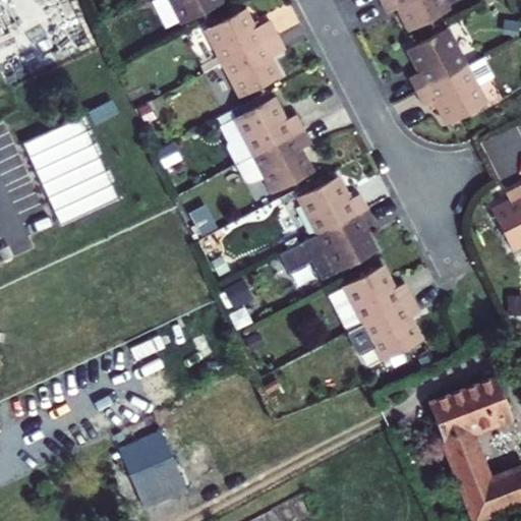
[(171,0),(183,23),(222,3),(220,0),(171,0)]
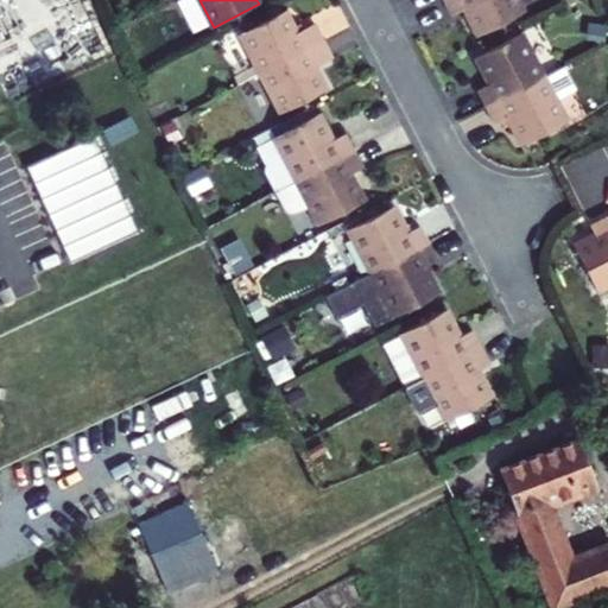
[(479,36),(524,12),(517,0),(443,0),(451,16),(464,8),(479,36)]
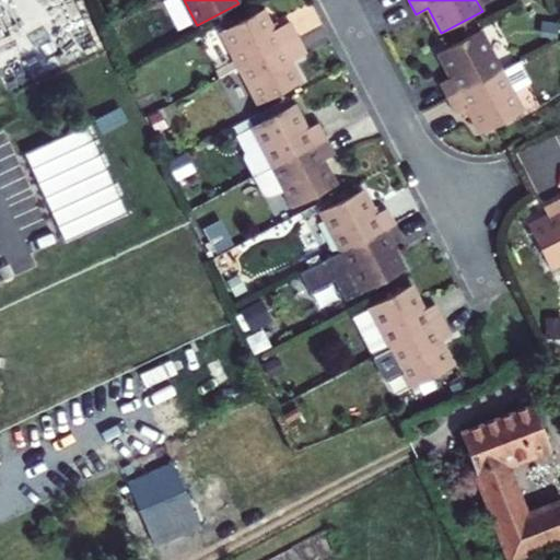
[(221,31),(240,67),(299,37),(290,22),(273,31),(263,10),(221,31)]
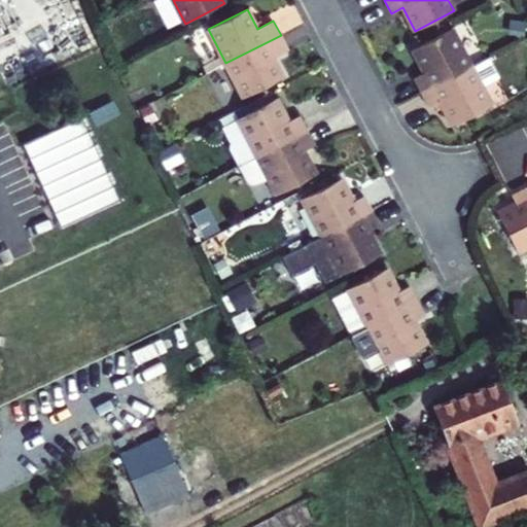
[(525,21),(510,20),(508,33),(524,34),(525,21)]
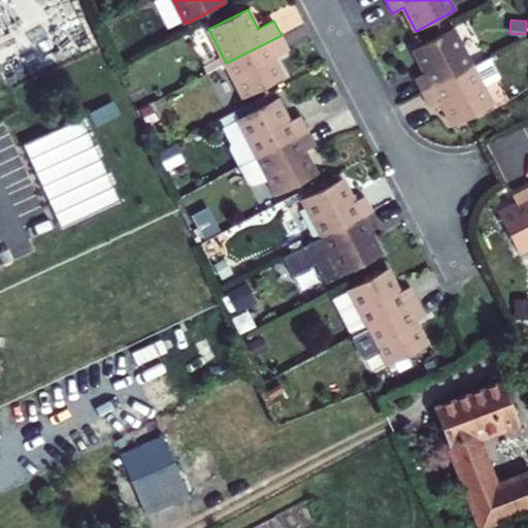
[(422,93),(472,67),(453,29),(414,50),(426,72),(415,78),(422,93)]
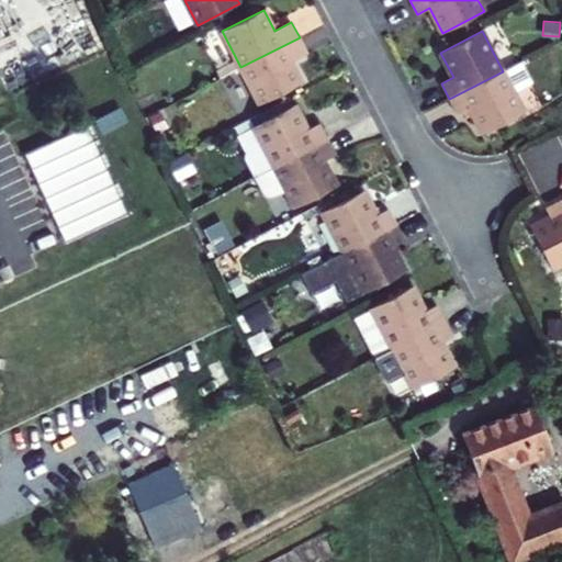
[(302,82),(291,62),(307,53),(300,37),(240,67),(260,104),(302,82)]
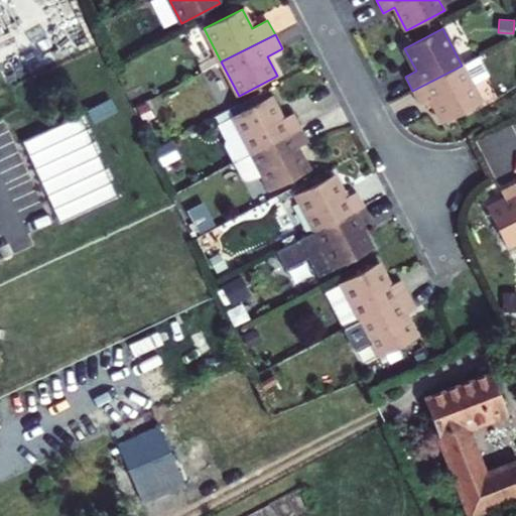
[(477,57),(462,66),(472,84),(487,77),(477,57)]
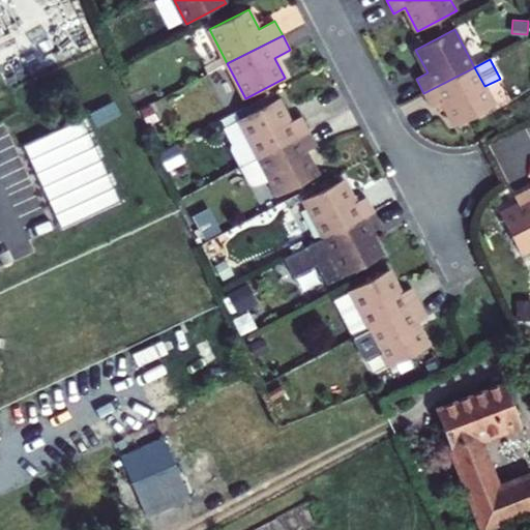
[(484,86),(474,67),(423,93),(432,108),(442,102),(454,125),(494,106),(484,86)]
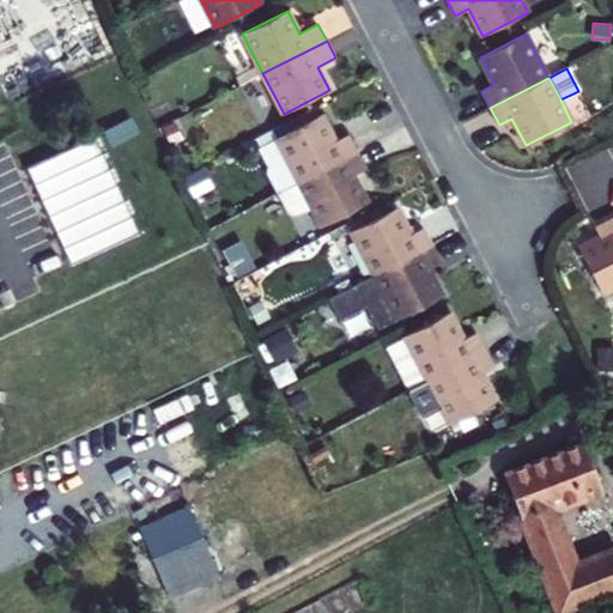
[(277,139),(298,182),(357,152),(349,134),(335,141),(321,114),(275,138),(277,139)]
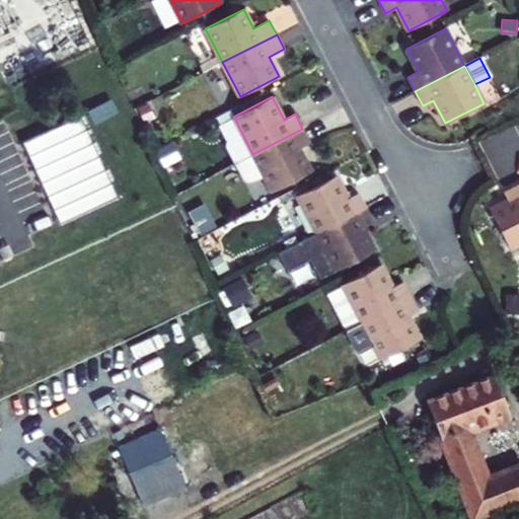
[(112,98),(88,109),(94,123),(118,110),(112,98)]
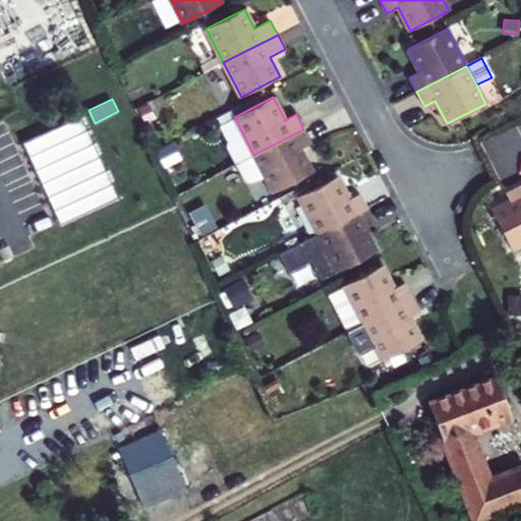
[(149,102),(138,107),(145,121),(155,117),(149,102)]
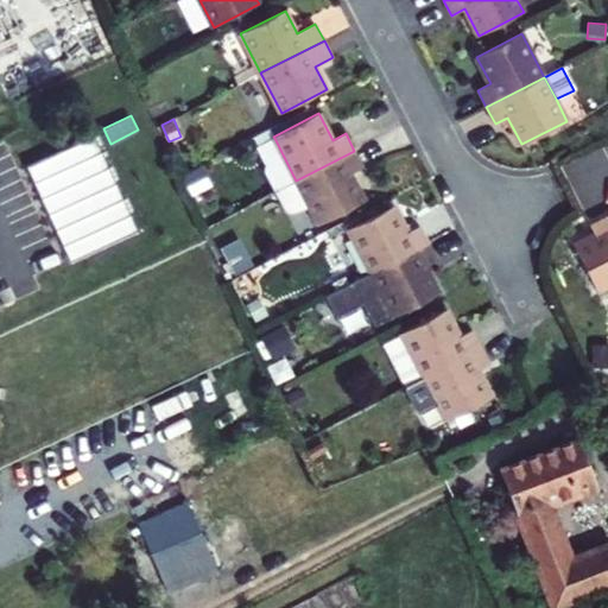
[(70,261),(137,232),(93,135),(26,166),(70,261)]
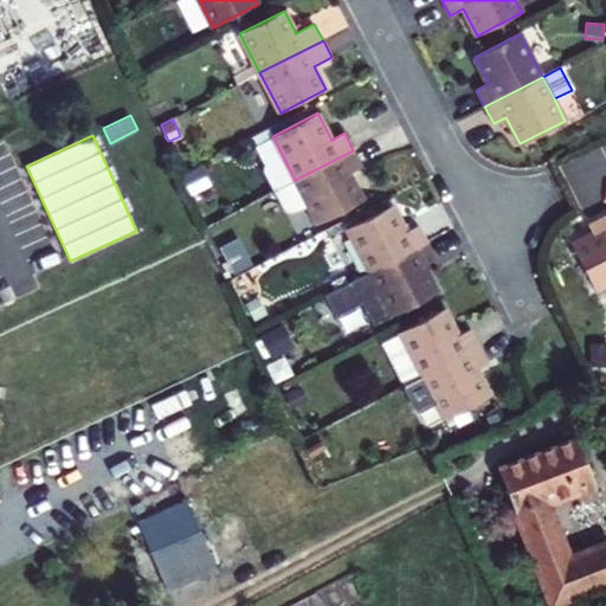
[(269,166),(266,171),(276,189),(295,180),(274,137),(258,146),(269,166)]
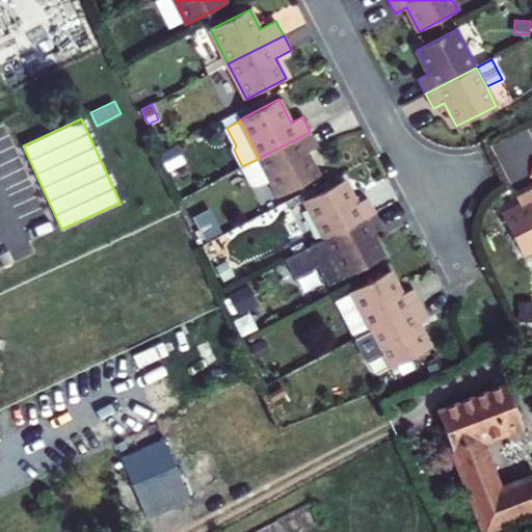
[(310,132),(259,158),(270,180),(280,196),(318,176),(307,153),(318,147),(310,132)]
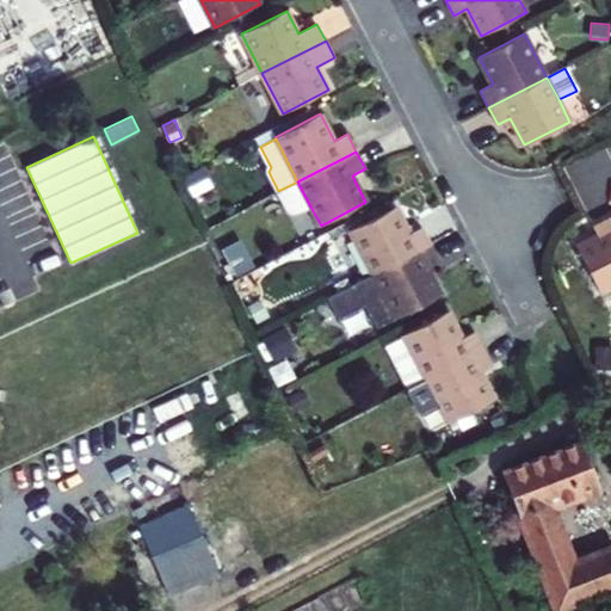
[(310,207),(297,181),(278,191),(277,192),(287,213),(295,215),(310,207)]
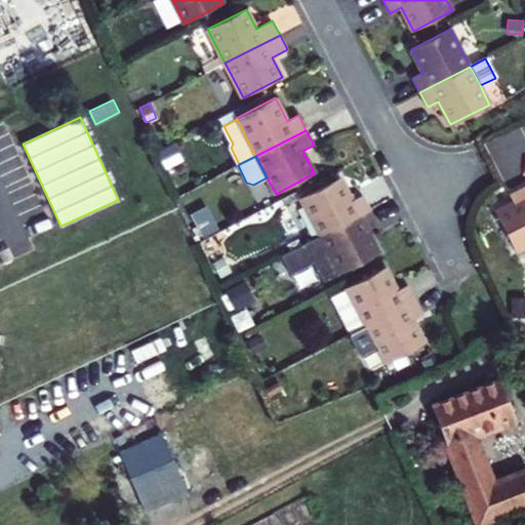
[(320,236),(370,209),(363,195),(352,201),(339,177),(300,198),(320,236)]
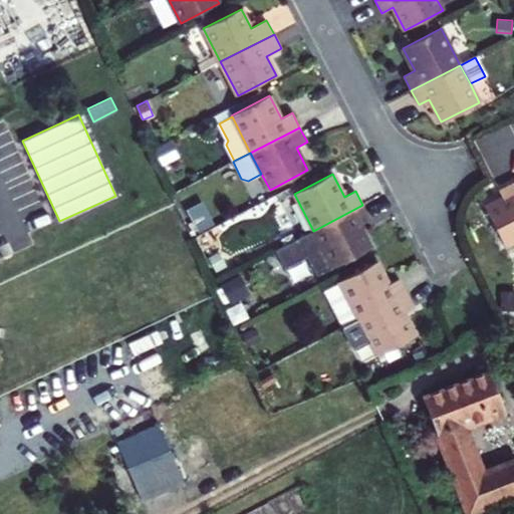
[(506,247),(513,242),(513,183),(499,191),(502,197),(485,206),(506,247)]
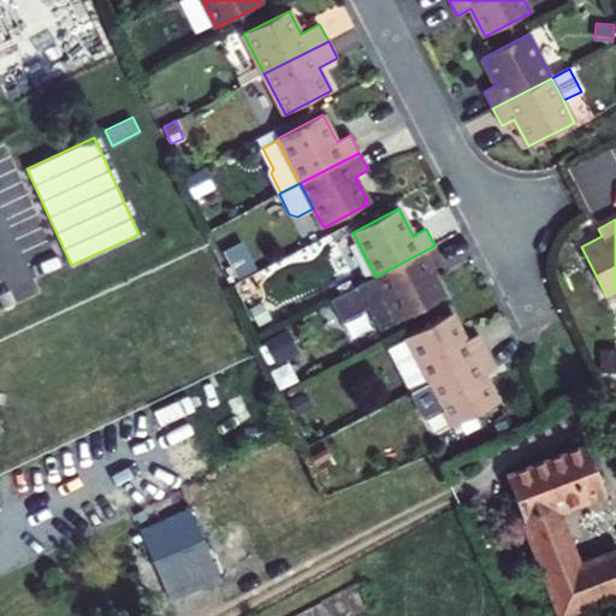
[(398,321),(444,297),(431,271),(444,264),(434,246),(375,277),(398,321)]
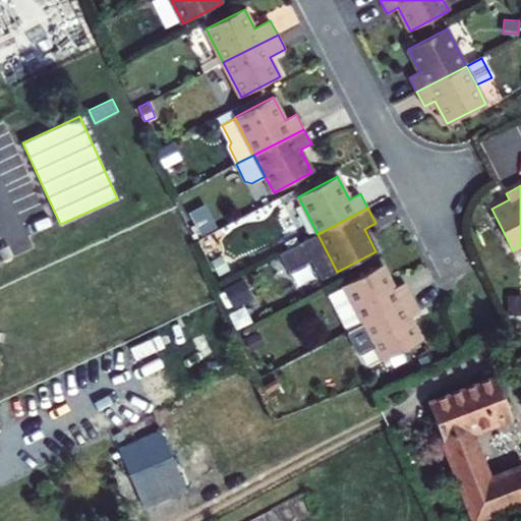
[(205,232),(215,223),(203,212),(193,221),(205,232)]
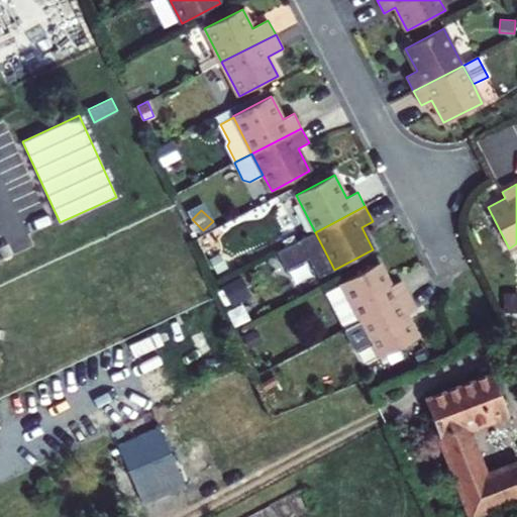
[(318,278),(334,270),(315,232),(277,252),(286,270),(308,259),(318,278)]
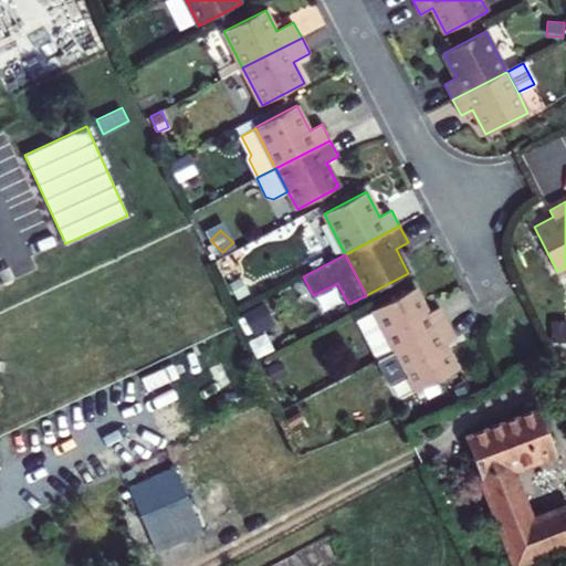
[(237,297),(249,292),(240,276),(229,283),(237,297)]
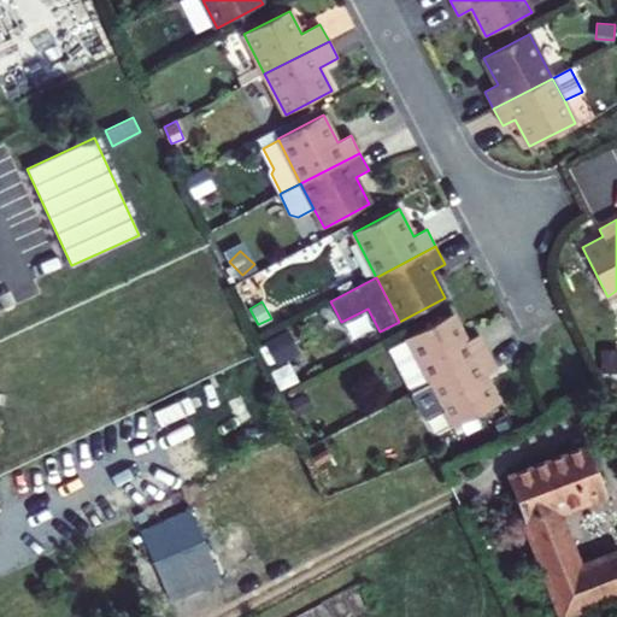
[(406,339),(407,340),(430,383),(489,352),(480,335),(466,341),(452,315),(406,339)]
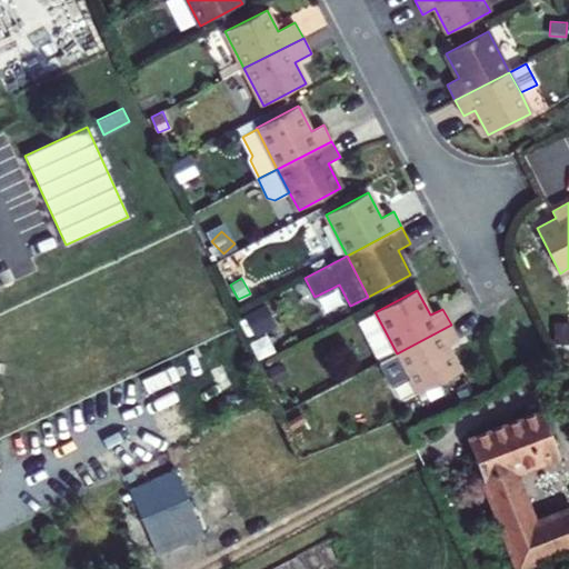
[(255,336),(276,325),(265,303),(243,315),(255,336)]
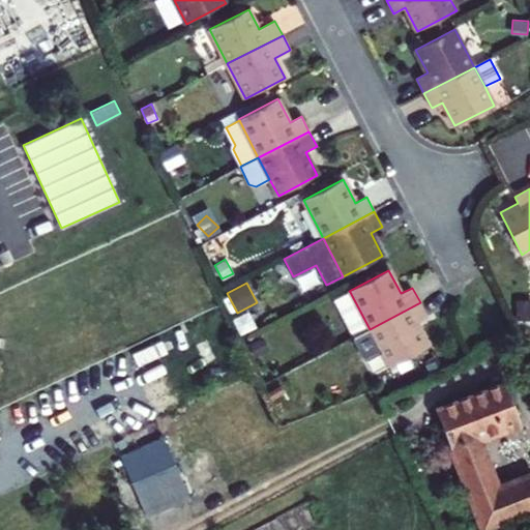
[(355,336),(370,329),(350,292),(335,299),(355,336)]
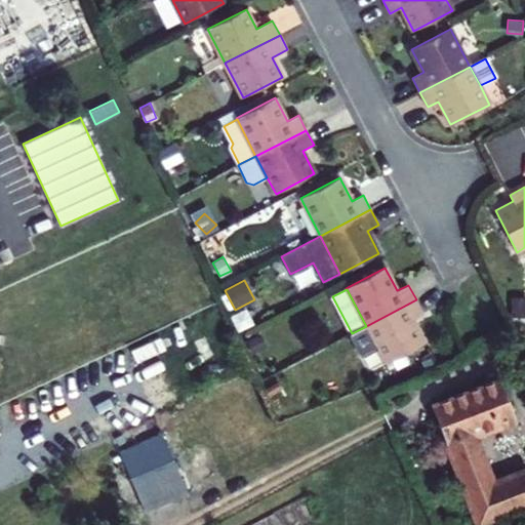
[(524,296),(512,296),(512,316),(524,316),(524,296)]
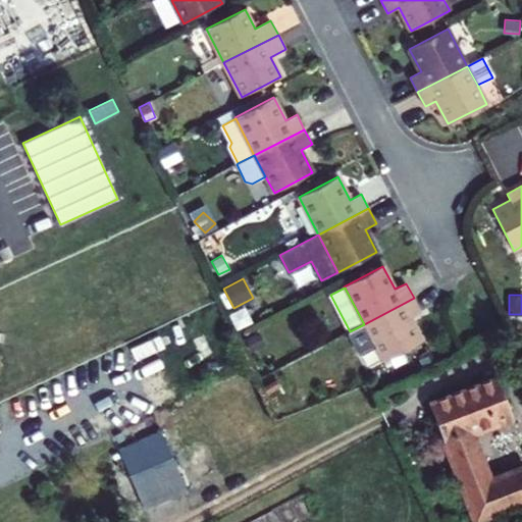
[(414,298),(364,324),(375,346),(383,361),(422,342),(410,318),(421,312),(414,298)]
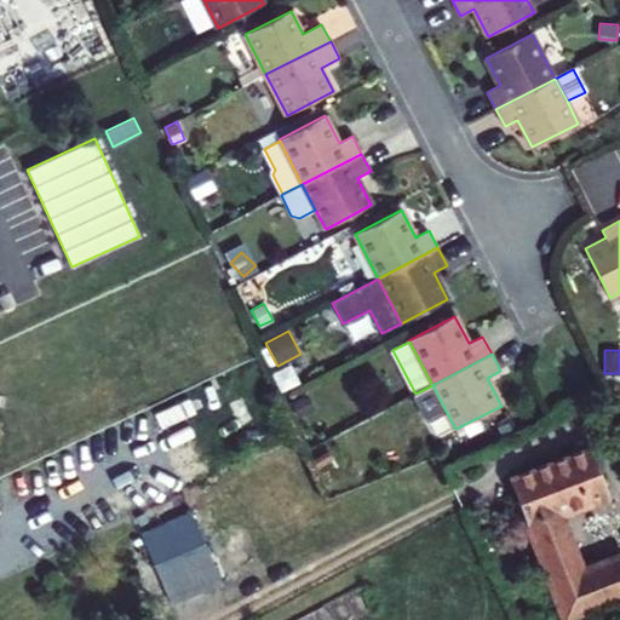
[(281,391),(293,384),(283,366),(271,372),(281,391)]
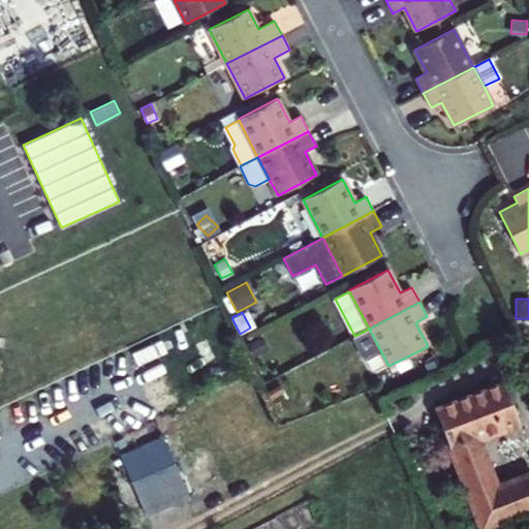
[(380,350),(369,329),(354,336),(352,337),(364,359),(380,350)]
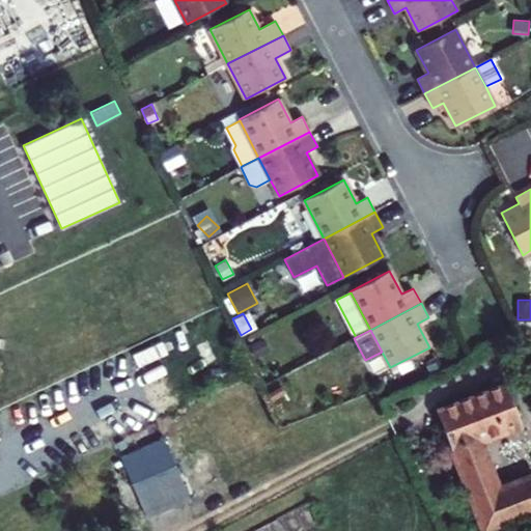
[(477,439),(518,423),(503,385),(438,411),(452,449),(477,439)]
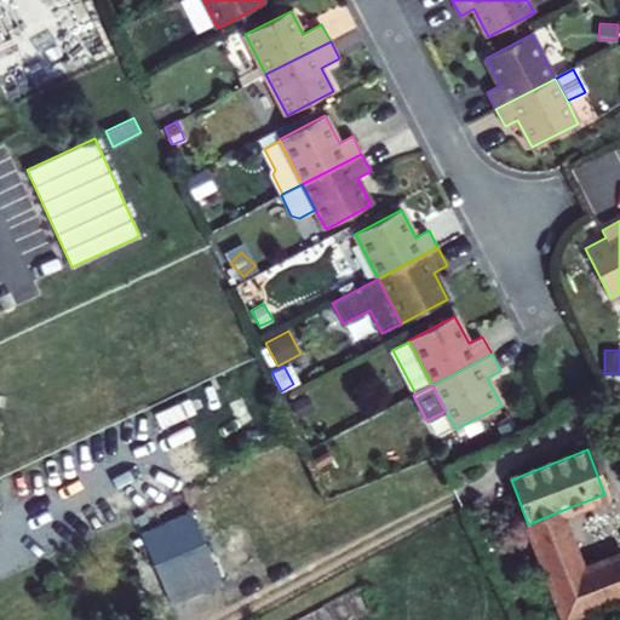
[(563,529),(557,512),(528,524),(534,541),(563,529)]
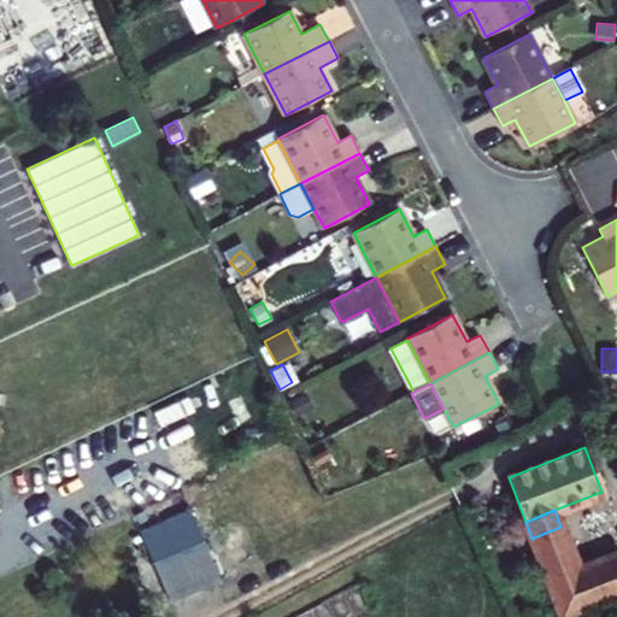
[(170,601),(221,579),(191,512),(140,534),(170,601)]
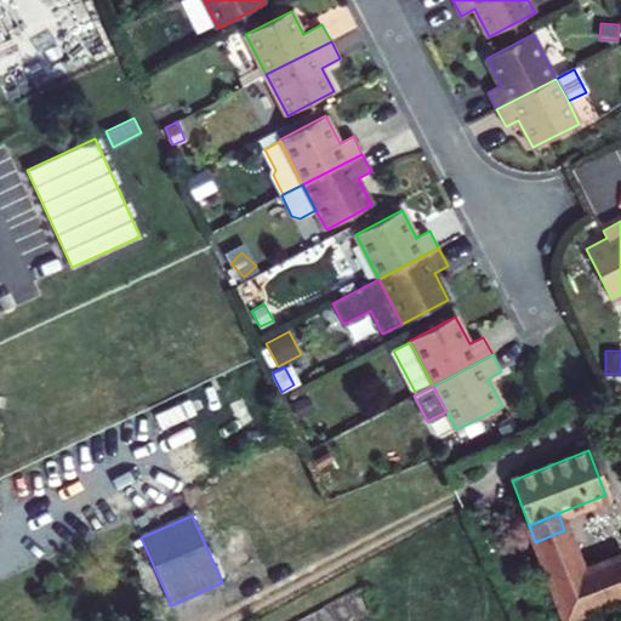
[(565,620),(620,598),(620,557),(581,574),(564,530),(535,542),(565,620)]
